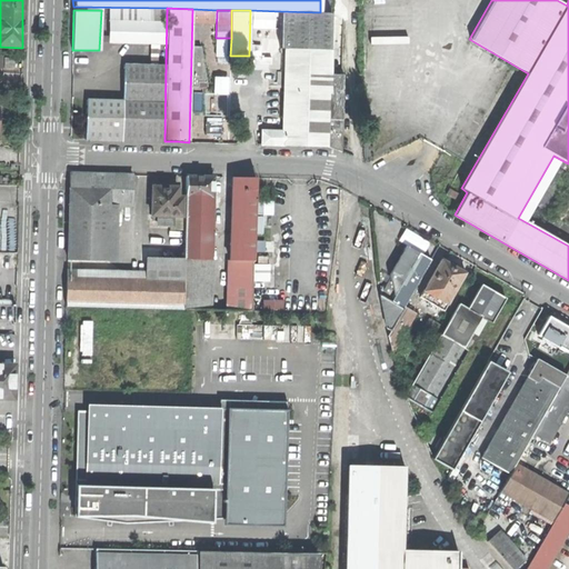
[(329,12),(320,12),(280,11),(279,49),(287,49),(285,131),(261,130),(260,145),(273,145),(310,146),(327,147),(341,152),(343,75),(328,75),(329,12)]
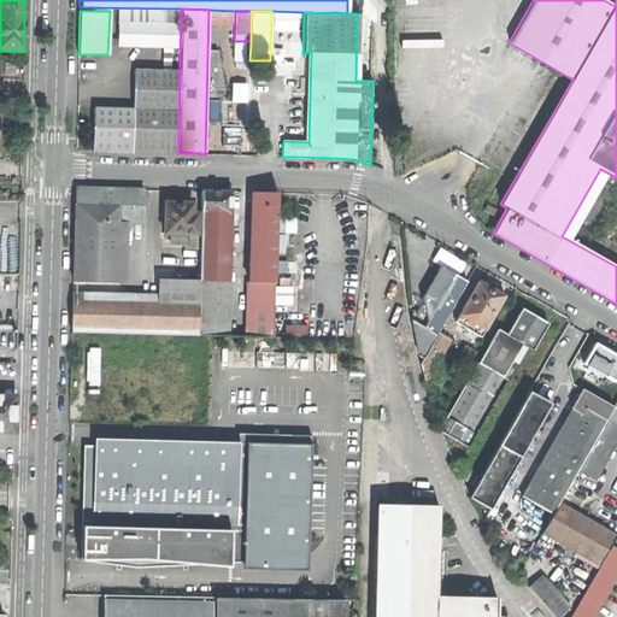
[(117,46),(178,47),(180,23),(118,22),(117,46)]
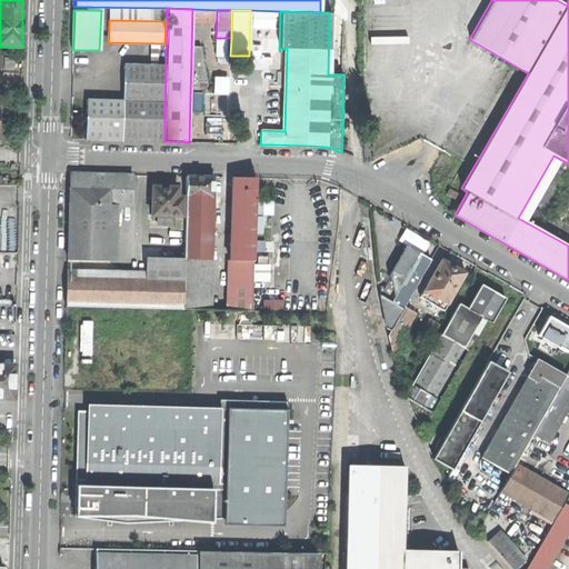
[(2,57),(0,56),(0,69),(12,70),(13,59),(2,59),(2,57)]
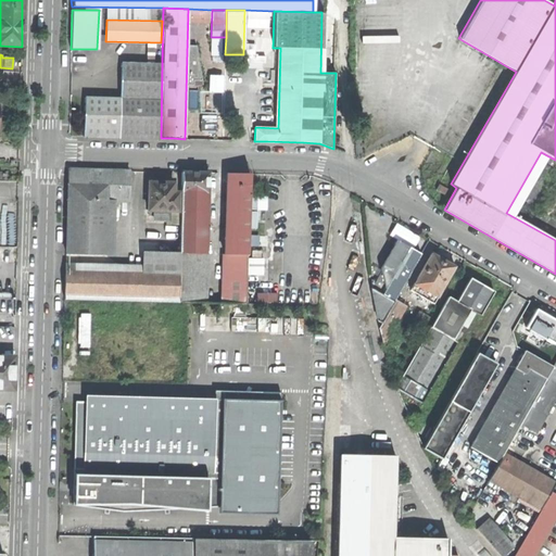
[(83,136),(160,138),(162,63),(119,62),(119,97),(84,97),(83,136)]
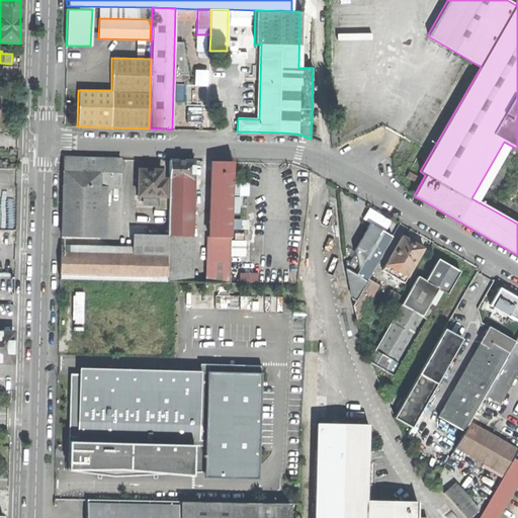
[(99,186),(119,187),(119,159),(63,158),(61,236),(98,237),(99,186)]
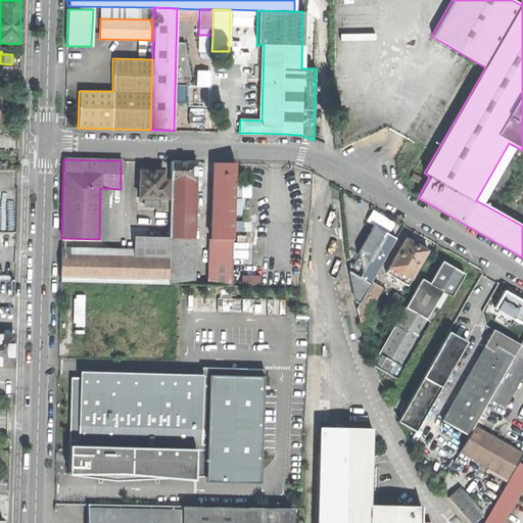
[(179,284),(197,285),(198,239),(192,239),(192,231),(195,221),(195,162),(183,162),(171,161),(170,181),(169,210),(169,237),(168,284),(179,284)]
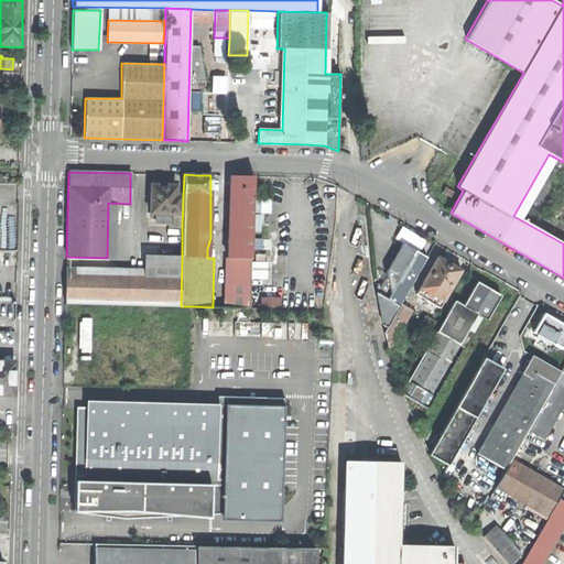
[(226,307),(274,308),(278,239),(267,239),(251,238),(252,176),(230,175),(226,307)]
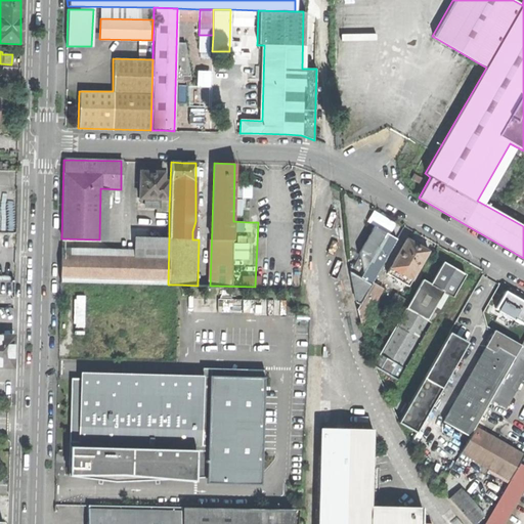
[(156,211),(169,211),(170,181),(163,181),(163,172),(147,172),(140,171),(139,199),(144,199),(144,207),(157,207),(156,211)]
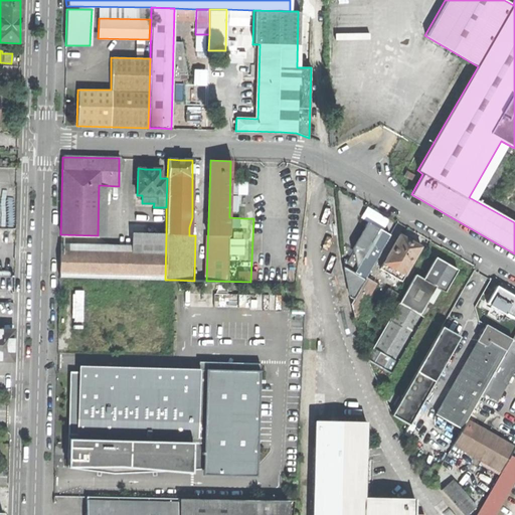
[(413,181),(416,176),(406,170),(402,176),(413,181)]
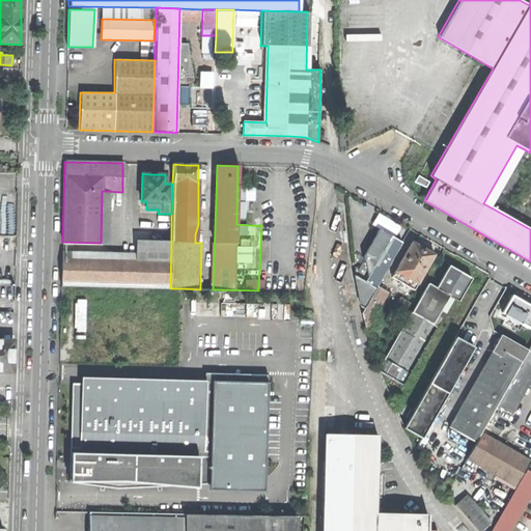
[(353,276),(361,312),(376,284),(391,259),(387,257),(399,234),(389,229),(383,225),(353,276)]
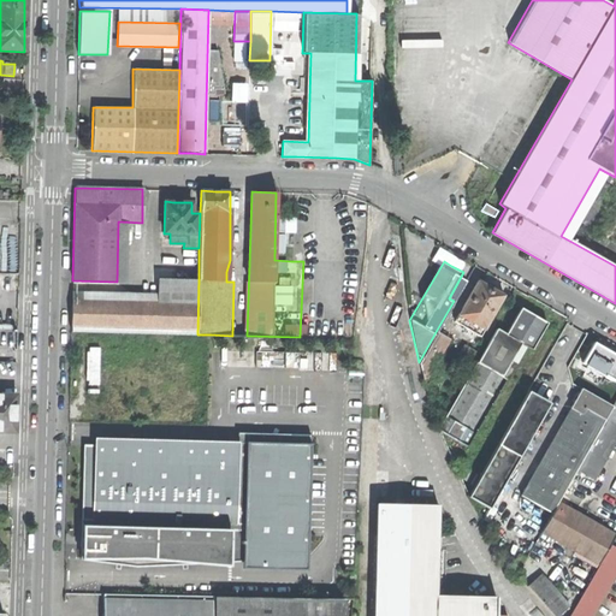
[(71,331),(197,335),(199,279),(169,278),(170,271),(158,271),(158,278),(157,278),(157,295),(72,291),(71,331)]
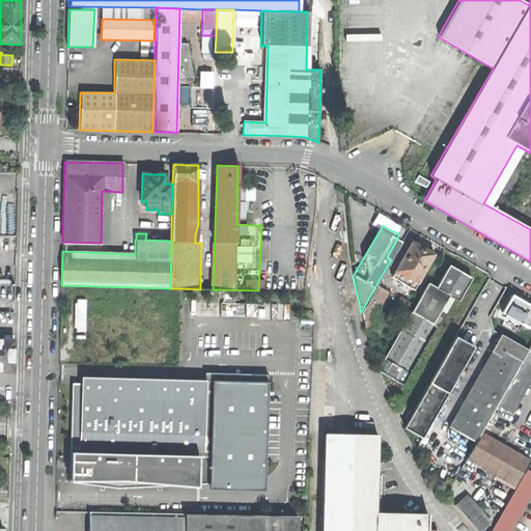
[(392,276),(414,289),(432,254),(421,247),(412,242),(392,276)]
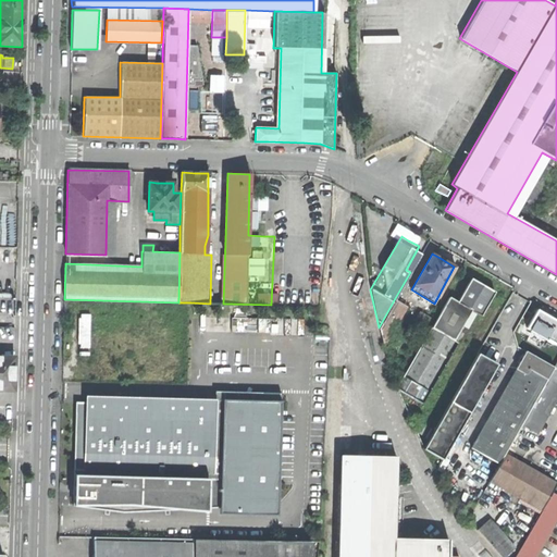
[(432,329),(450,339),(468,309),(480,316),(493,292),(481,284),(470,279),(456,301),(449,298),(432,329)]
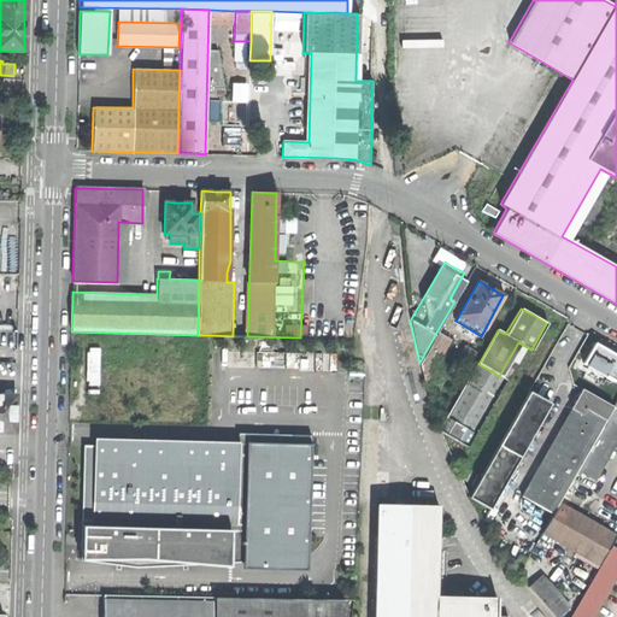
[(450,338),(438,330),(419,363),(424,381),(430,385),(444,362),(438,358),(450,338)]
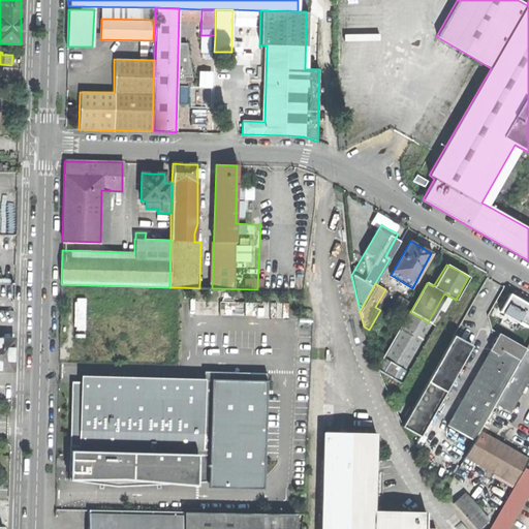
[(528,327),(528,323),(528,304),(522,301),(510,293),(500,311),(528,327)]
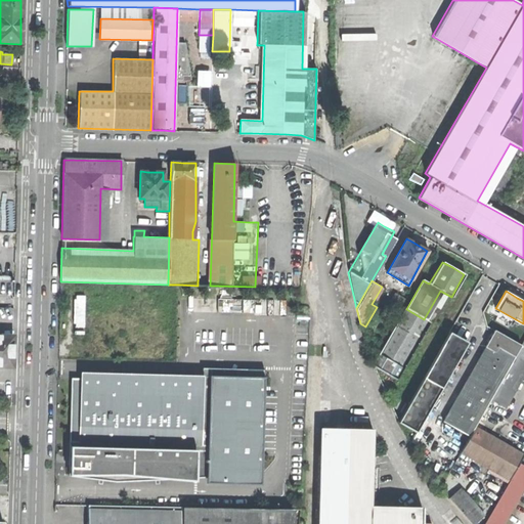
[(83,297),(74,297),(74,329),(83,330),(83,297)]
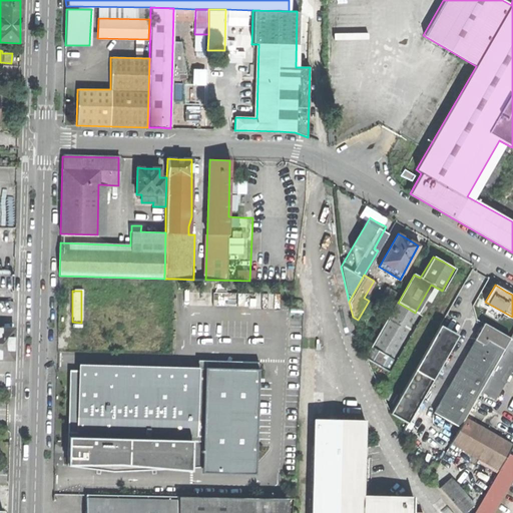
[(387,370),(418,316),(397,304),(366,357),(387,370)]
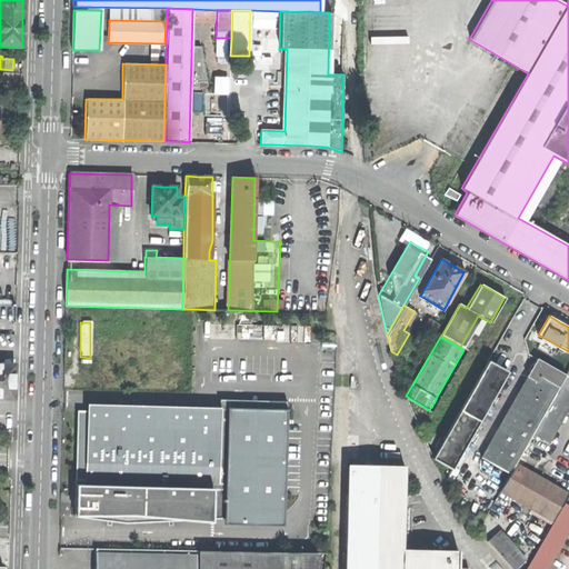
[(517,459),(531,435),(566,373),(537,358),(479,457),(509,473),(517,459)]
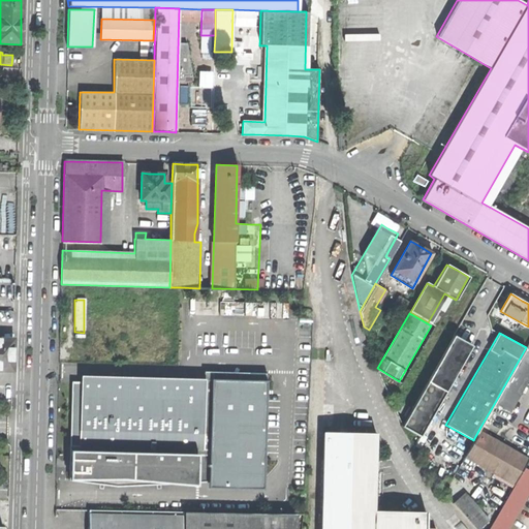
[(402,425),(421,435),(471,344),(454,334),(402,425)]
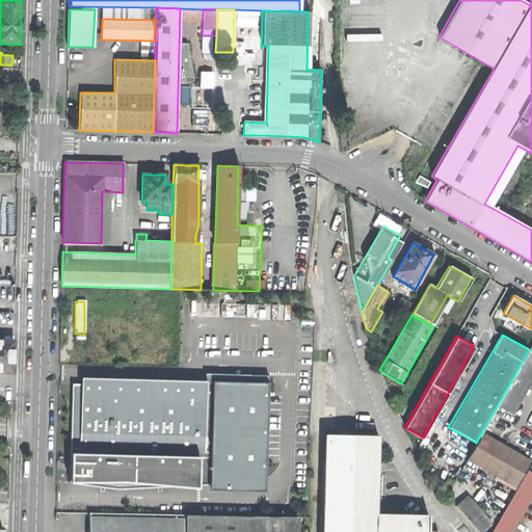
[(0,372),(11,372),(12,353),(12,341),(0,340),(0,372)]
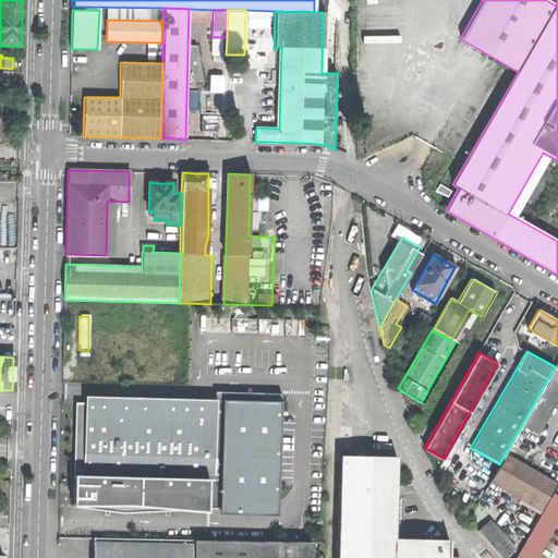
[(557,361),(555,366),(521,426),(536,435),(557,396),(557,361)]
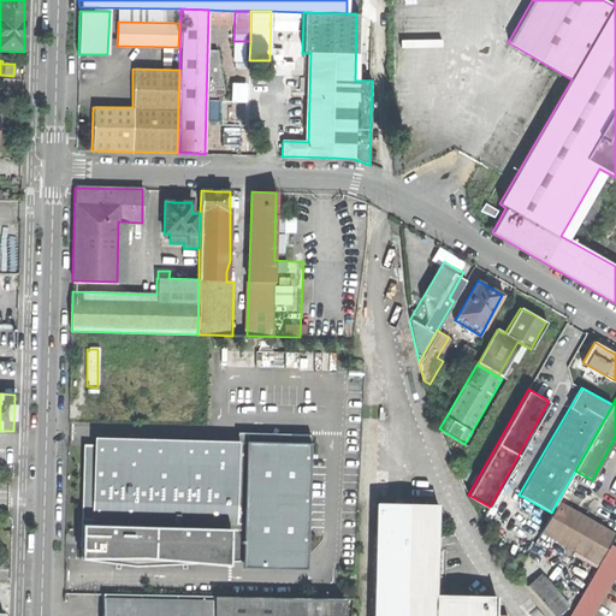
[(235,454),(82,446),(78,521),(234,526),(235,454)]
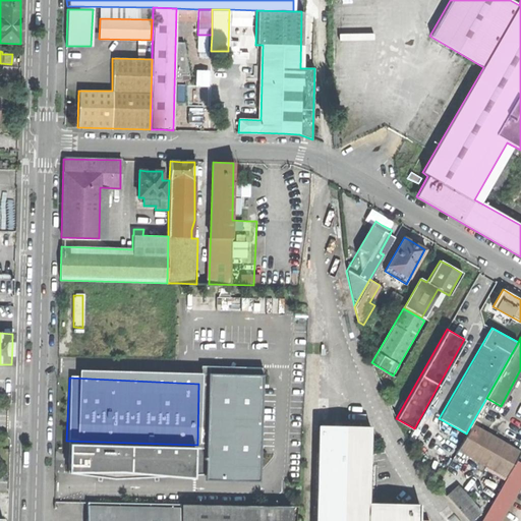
[(258,380),(204,378),(203,481),(256,481),(258,380)]
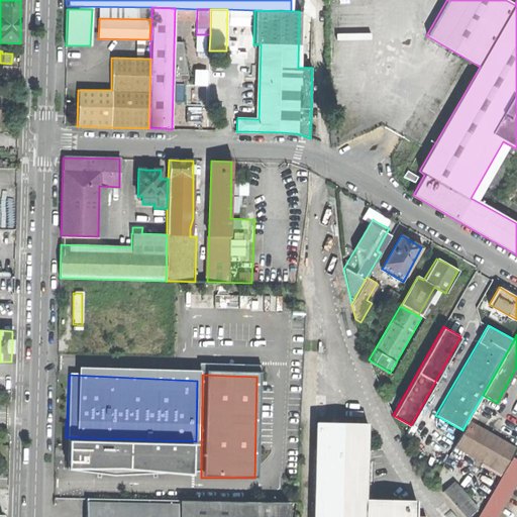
[(452,446),(501,474),(512,455),(515,449),(471,424),(474,420),(470,417),(462,430),(452,446)]
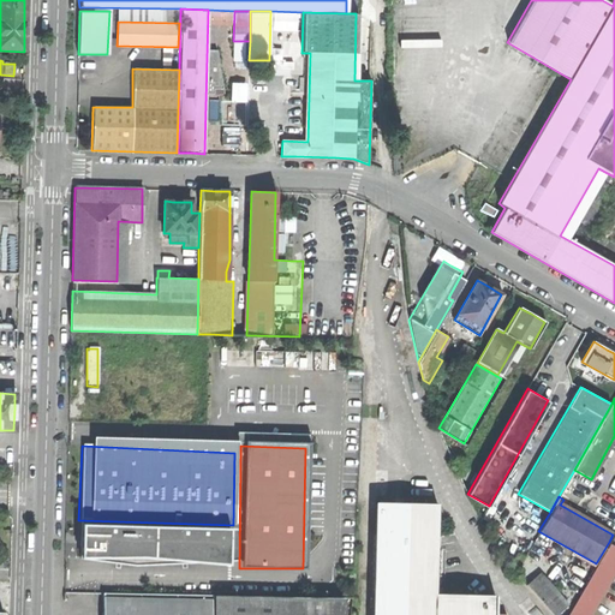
[(494,614),(495,599),(434,597),(436,507),(375,506),(371,614),(494,614)]
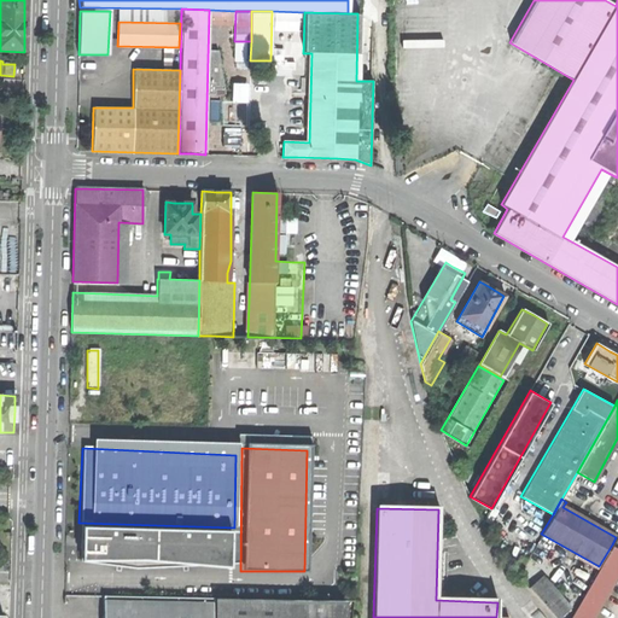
[(505,552),(518,542),(499,512),(485,519),(505,552)]
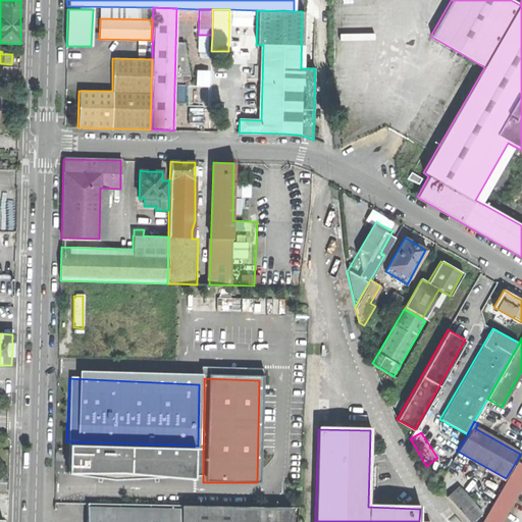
[(189,453),(61,450),(60,478),(187,482),(189,453)]
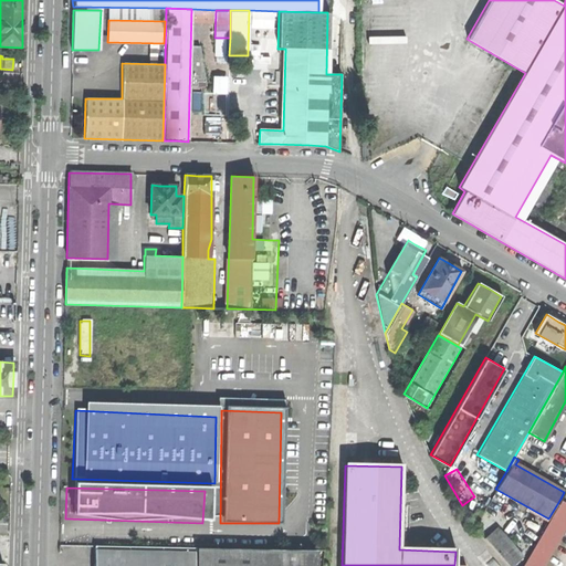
[(565,501),(561,499),(548,519),(521,565),(543,565),(565,526),(565,501)]
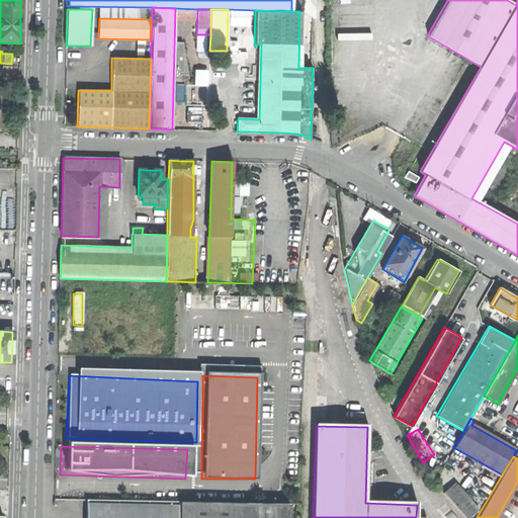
[(433,484),(441,469),(434,465),(429,477),(433,484)]
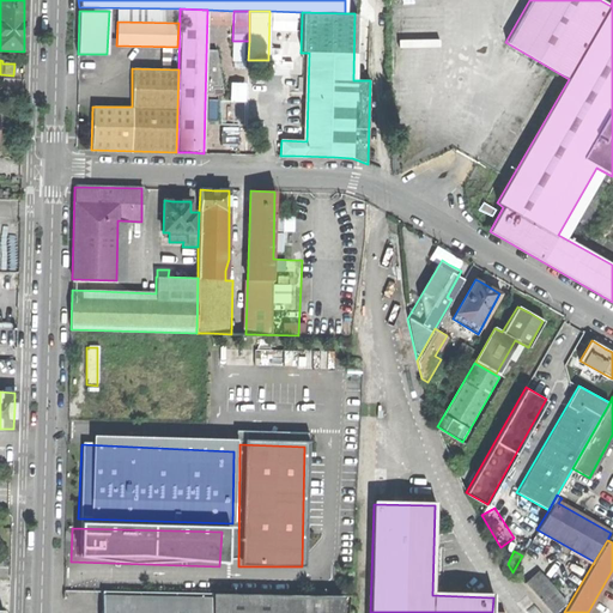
[(548,612),(553,612),(564,604),(536,572),(523,584),(548,612)]
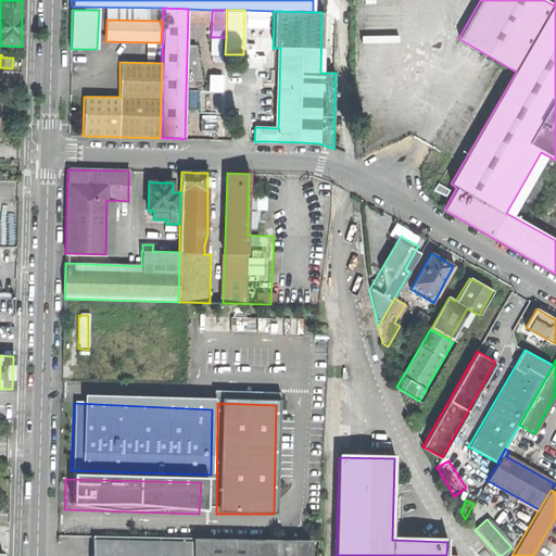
[(192,538),(192,541),(191,555),(260,555),(260,542),(260,540),(192,538)]
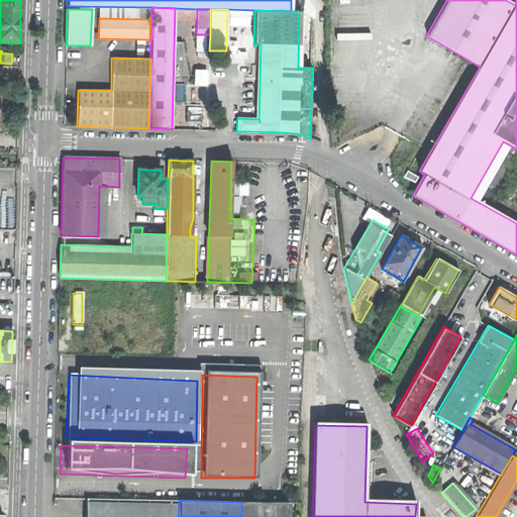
[(178,516),(179,503),(87,501),(86,516),(178,516)]
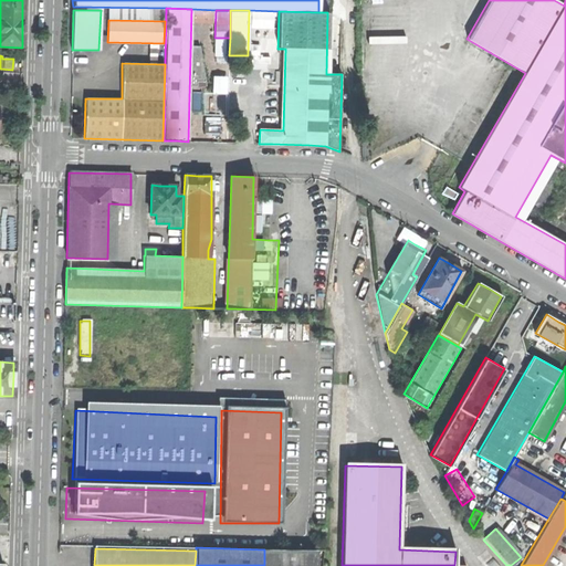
[(315,565),(316,552),(264,552),(264,565),(315,565)]
